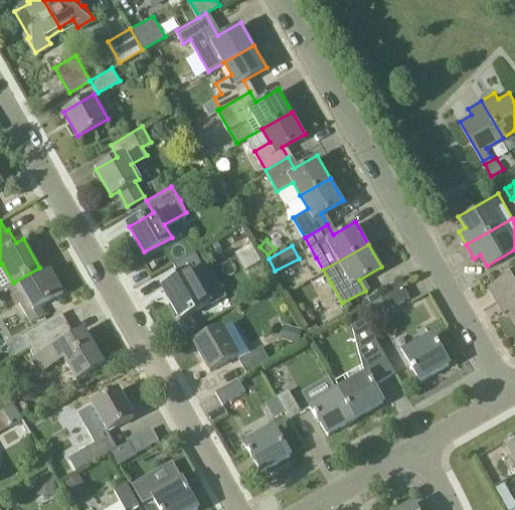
[(195,277),(206,271),(194,249),(173,262),(180,274),(162,285),(181,318),(209,301),(195,277)]
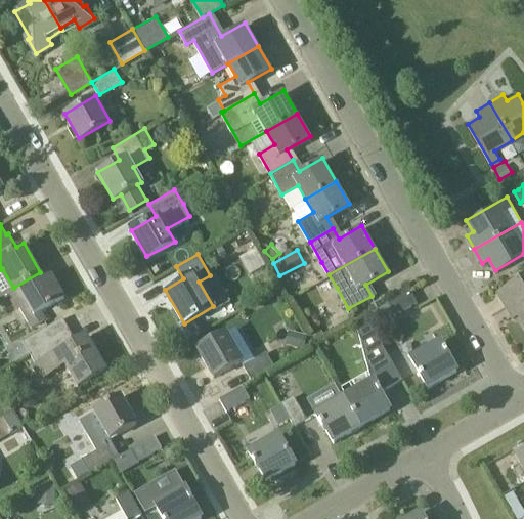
[(64,296),(51,272),(43,277),(40,272),(13,288),(7,291),(16,307),(19,305),(30,325),(45,316),(41,309),(64,296)]
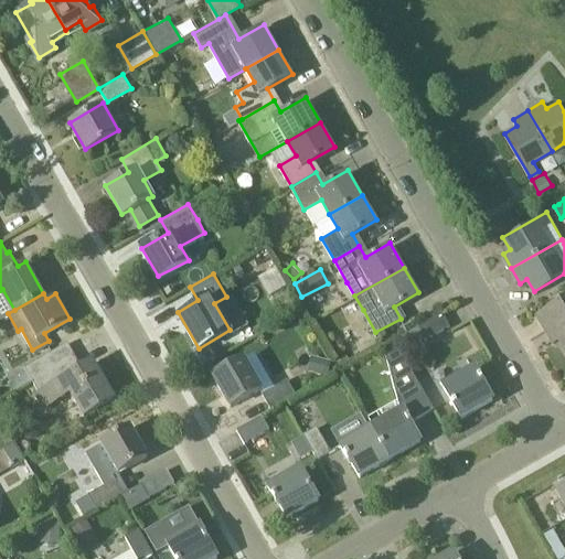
[(564,296),(537,313),(553,340),(560,336),(564,346),(564,296)]
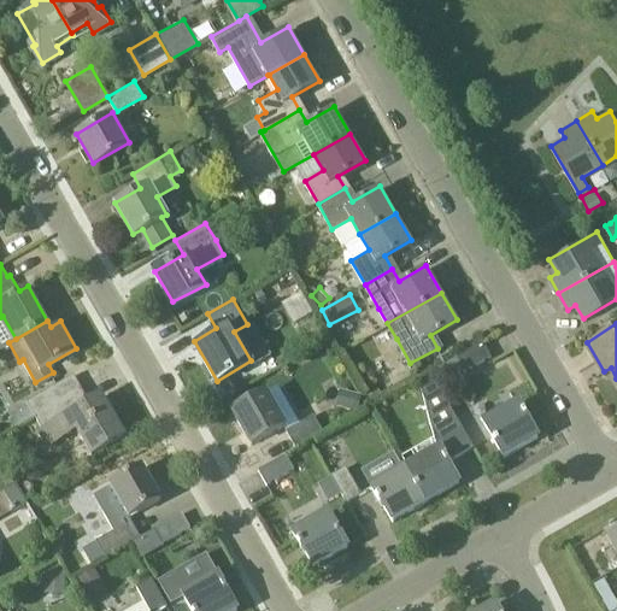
[(492,353),(483,339),(432,368),(439,381),(492,353)]
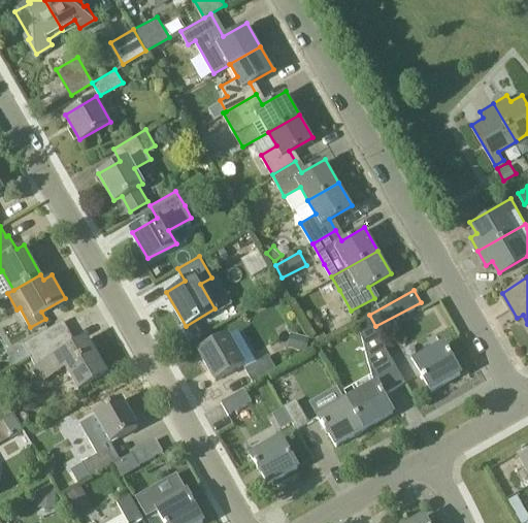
[(23,340),(30,354),(71,331),(63,318),(23,340)]
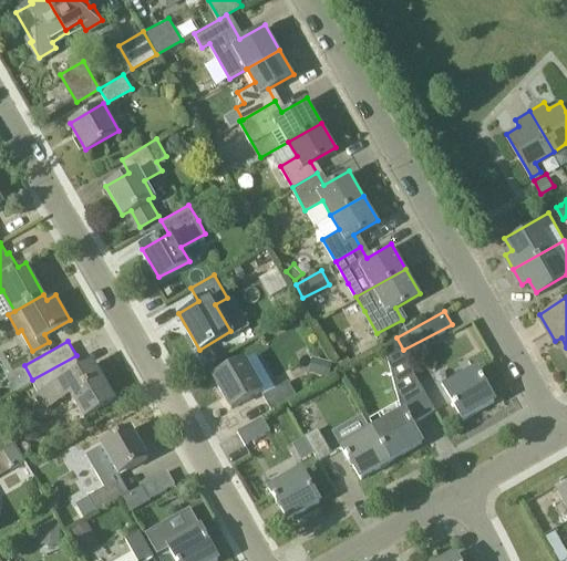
[(391,355),(401,349),(397,341),(387,346),(391,355)]
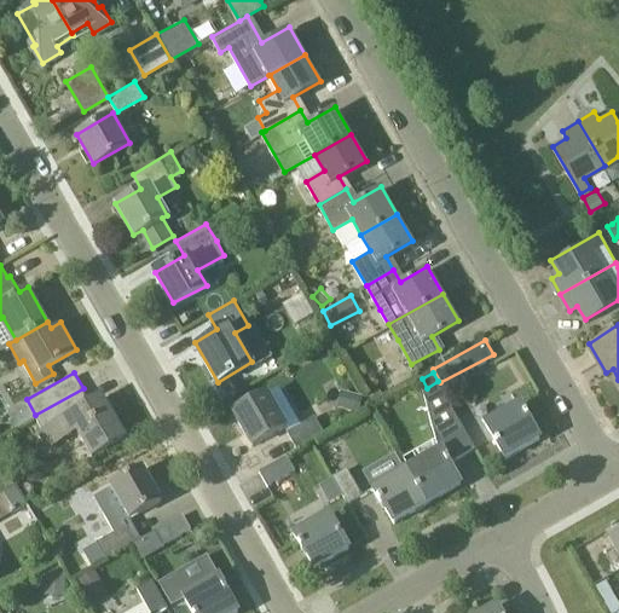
[(376,380),(365,386),(375,402),(386,395),(376,380)]
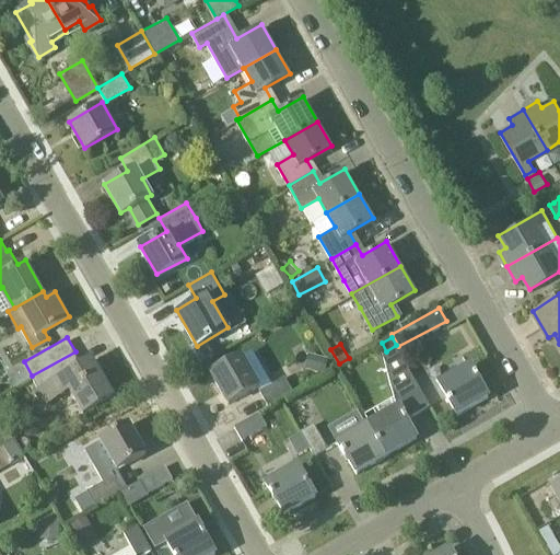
[(368,421),(386,453),(417,436),(406,417),(429,404),(396,345),(386,351),(383,353),(395,399),(398,404),(368,421)]
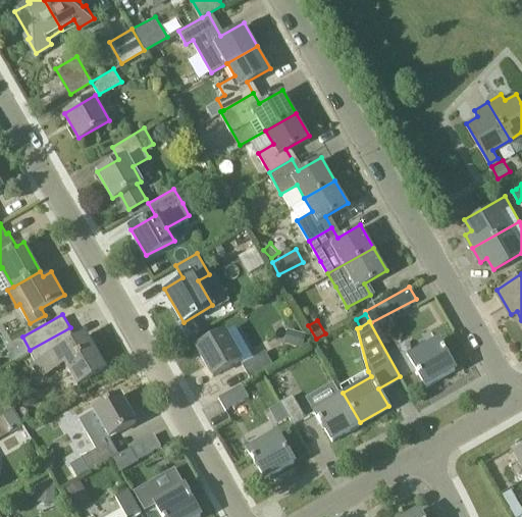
[(283,340),(303,345),(306,330),(288,326),(283,340)]
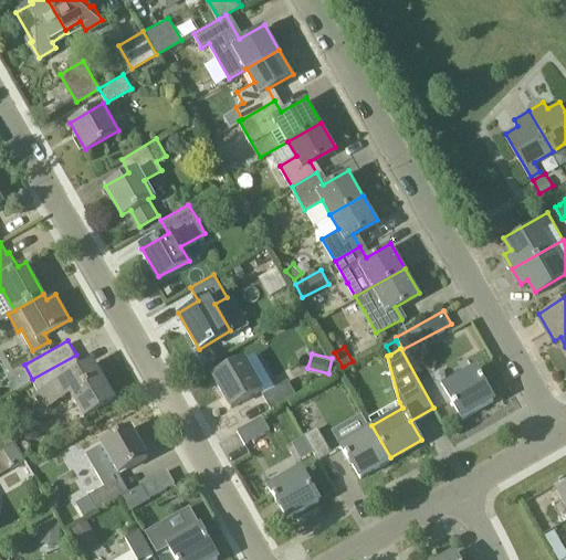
[(82,366),(76,356),(32,379),(46,403),(70,391),(83,415),(114,398),(93,360),(82,366)]
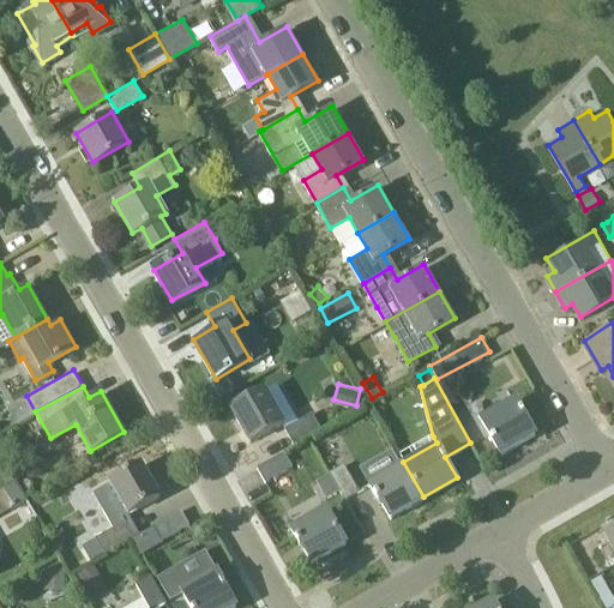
[(282,420),(264,387),(232,407),(250,438),(282,420)]
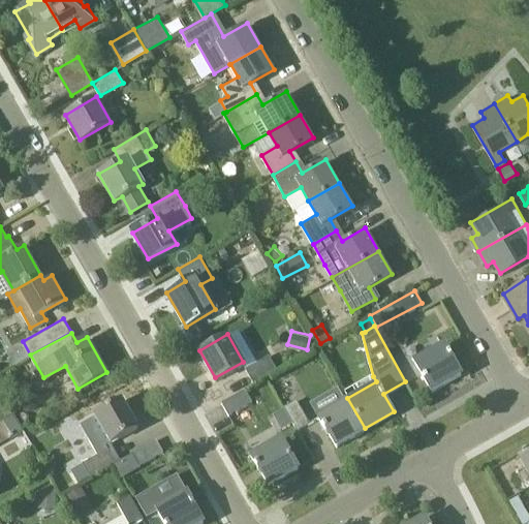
[(13,364),(30,355),(23,341),(12,347),(13,349),(8,353),(13,364)]
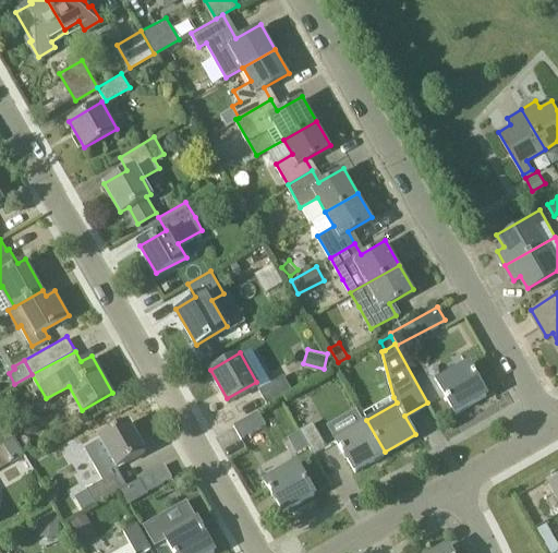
[(486,394),(475,374),(476,374),(469,361),(438,380),(456,411),(486,394)]
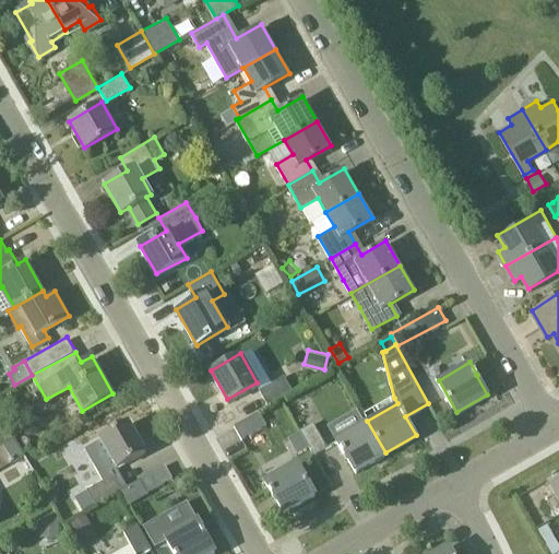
[(284,374),(259,387),(269,403),(293,390),(284,374)]
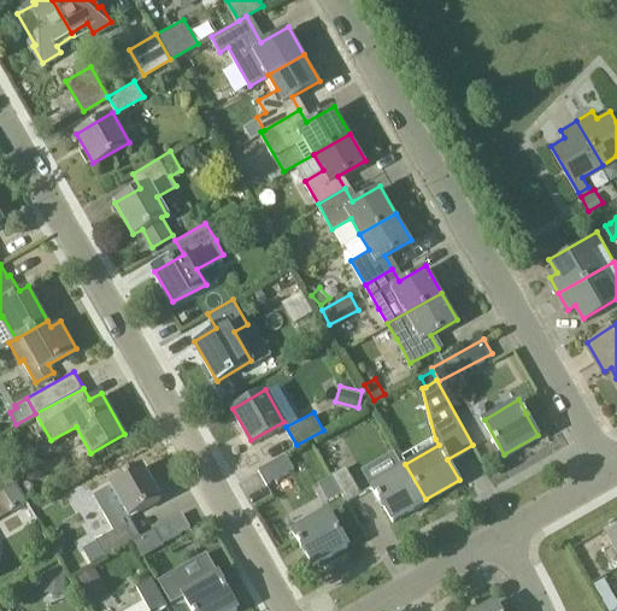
[(286,451),(278,456),(258,468),(266,482),(294,466),(286,451)]
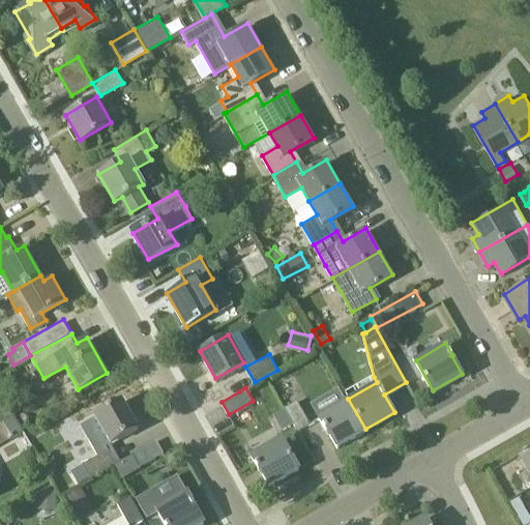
[(122,399),(95,414),(81,423),(97,453),(82,462),(84,465),(89,473),(90,475),(115,461),(106,444),(138,427),(122,399)]
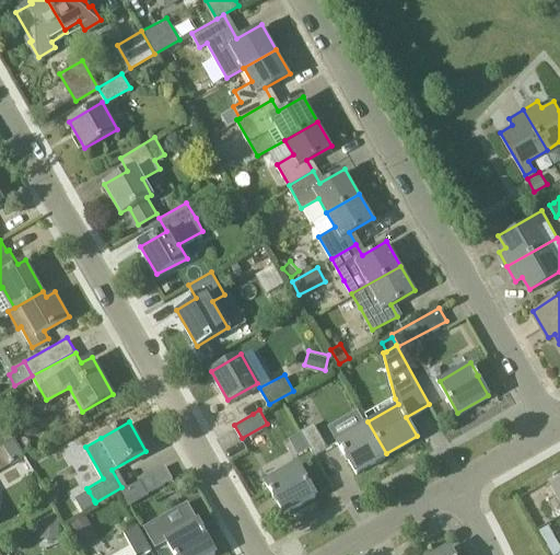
[(314,421),(301,429),(315,454),(327,447),(314,421)]
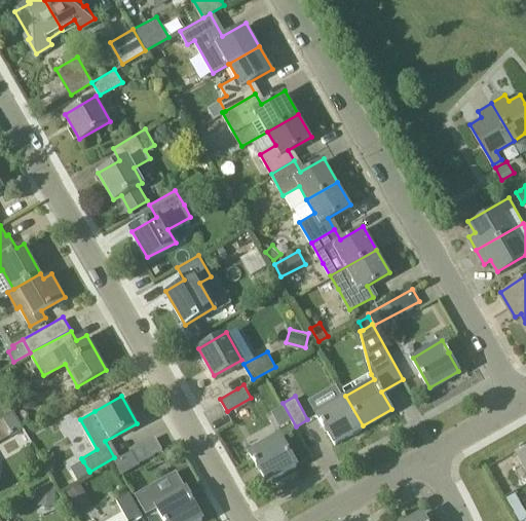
[(363,425),(345,396),(315,412),(323,424),(324,424),(335,442),(363,425)]
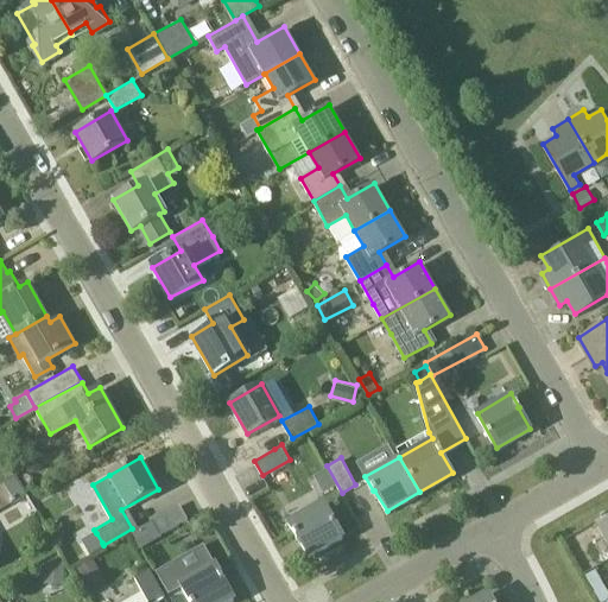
[(16,474),(2,481),(13,500),(26,493),(16,474)]
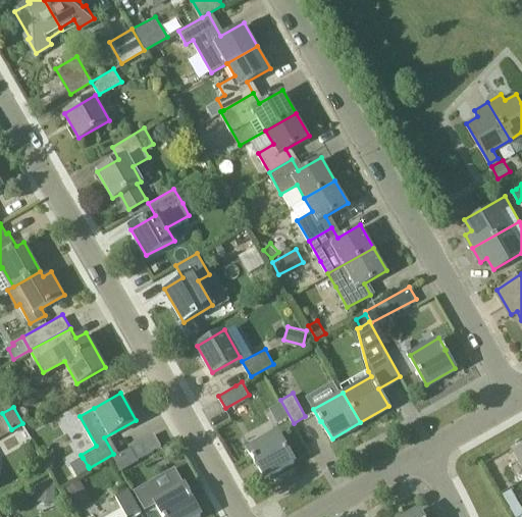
[(294,460),(277,430),(247,448),(254,460),(255,459),(265,477),(294,460)]
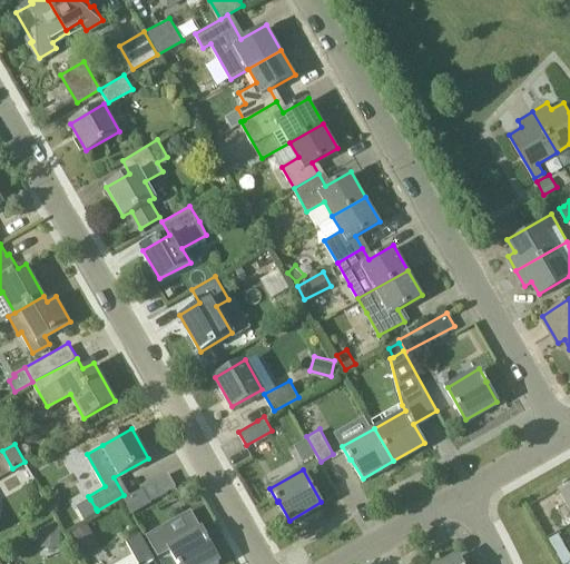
[(176,484),(170,476),(168,471),(143,485),(150,498),(176,484)]
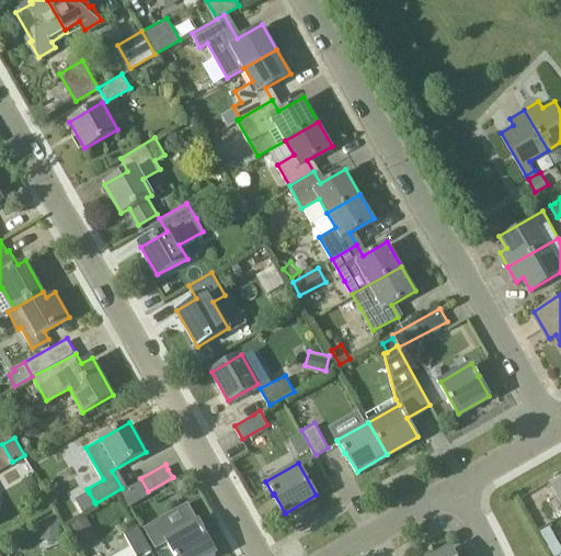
[(560,473),(559,475),(558,473),(553,476),(554,477),(551,479),(550,478),(549,479),(560,499),(560,473)]
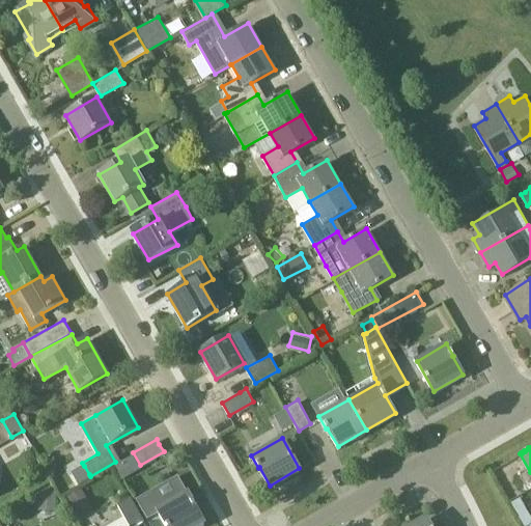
[(81,486),(66,495),(77,510),(91,502),(81,486)]
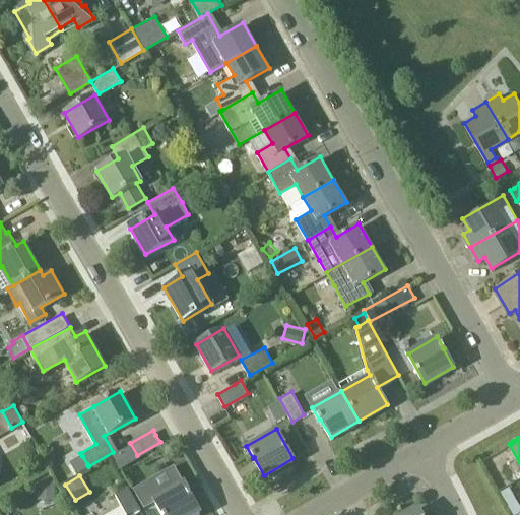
[(55,478),(39,478),(38,497),(55,497),(55,478)]
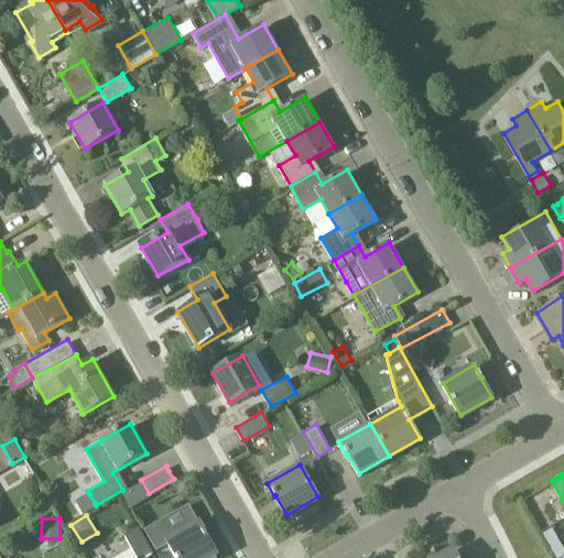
[(206,536),(207,535),(199,522),(167,540),(176,557),(210,557),(217,555),(206,536)]
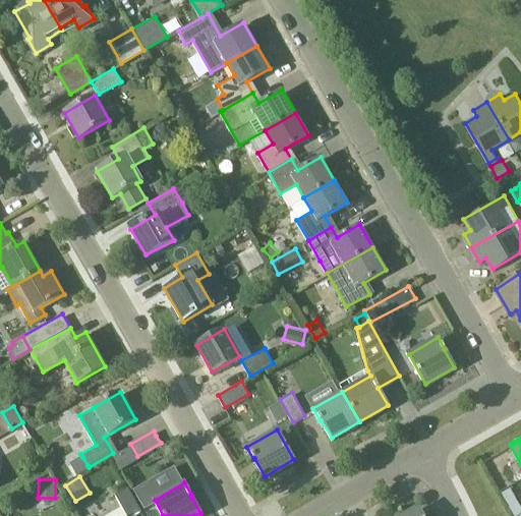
[(122,505),(128,515),(127,515),(140,509),(128,485),(115,493),(122,505)]
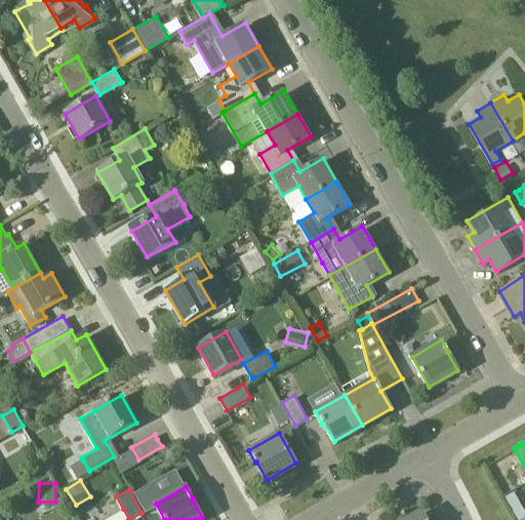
[(426,519),(421,511),(405,519),(426,519)]
